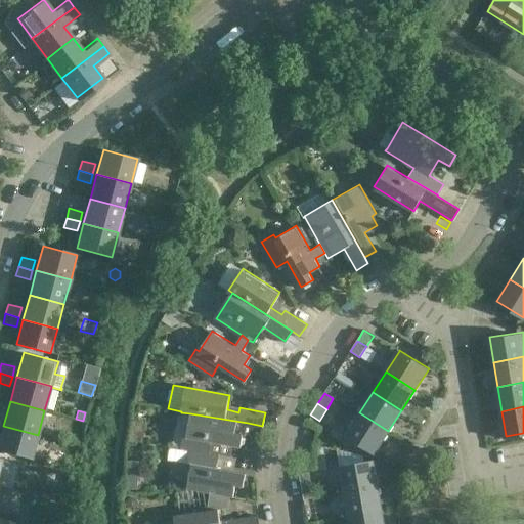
[(375,452),(388,431),(359,412),(346,434),(375,452)]
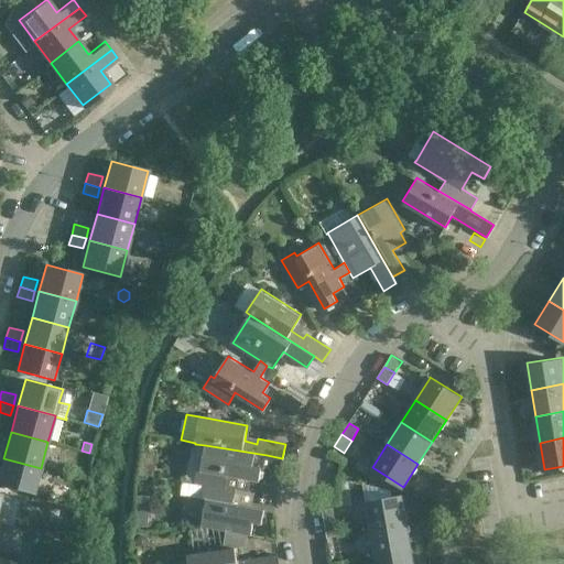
[(196,476),(195,483),(204,485),(223,487),(225,476),(257,481),(259,469),(263,470),(267,455),(205,445),(201,470),(196,470),(196,476)]
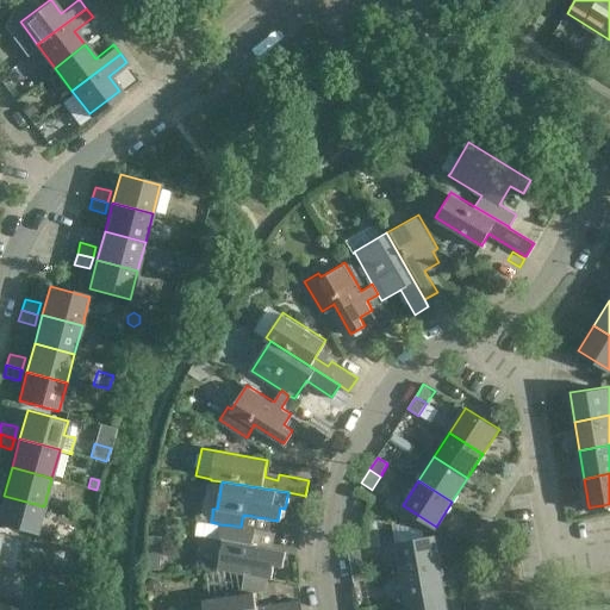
[(151,506),(153,506),(166,509),(168,509),(172,491),(155,489),(151,506)]
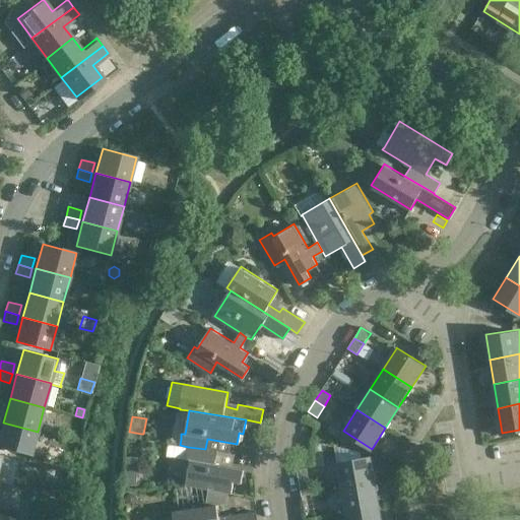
[(38,432),(3,423),(0,434),(0,447),(30,456),(38,432)]
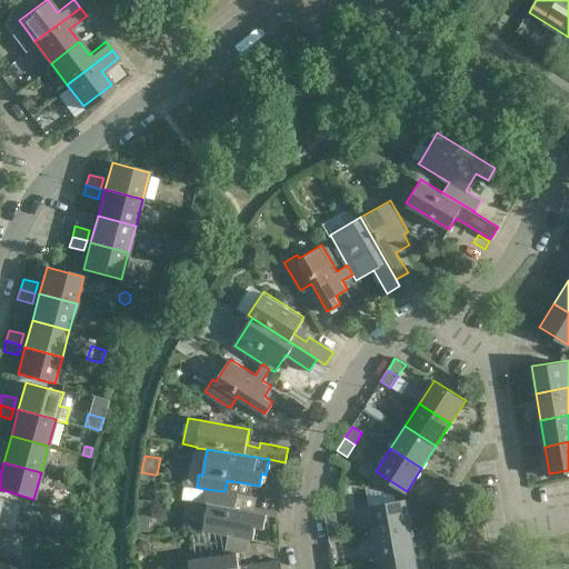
[(235,493),(225,491),(206,489),(203,502),(208,502),(202,529),(249,538),(251,526),(260,527),(262,513),(231,507),(235,493)]
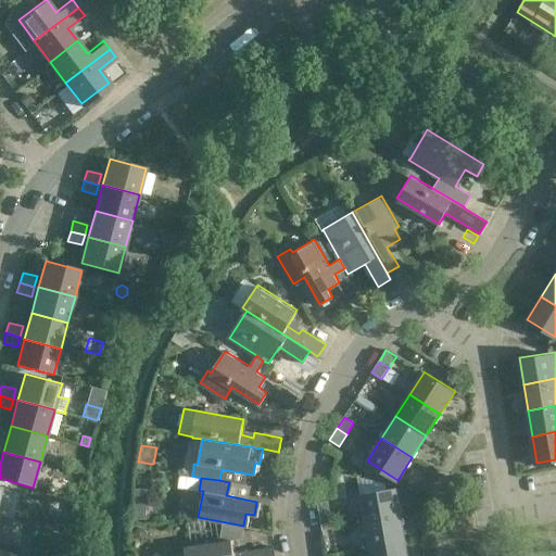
[(361,493),(365,520),(401,515),(396,488),(361,493)]
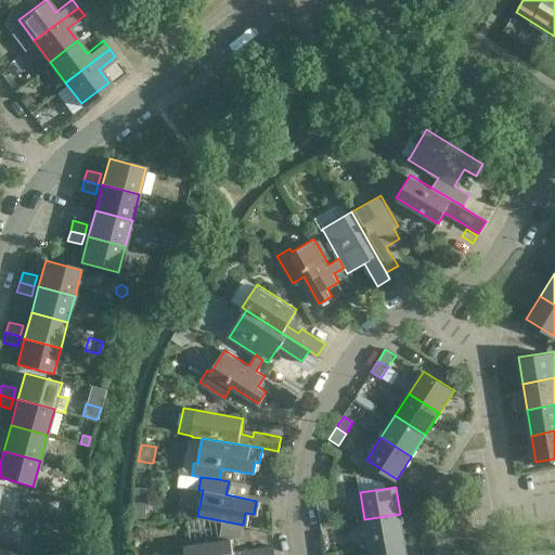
[(319,516),(330,514),(327,501),(317,503),(319,516)]
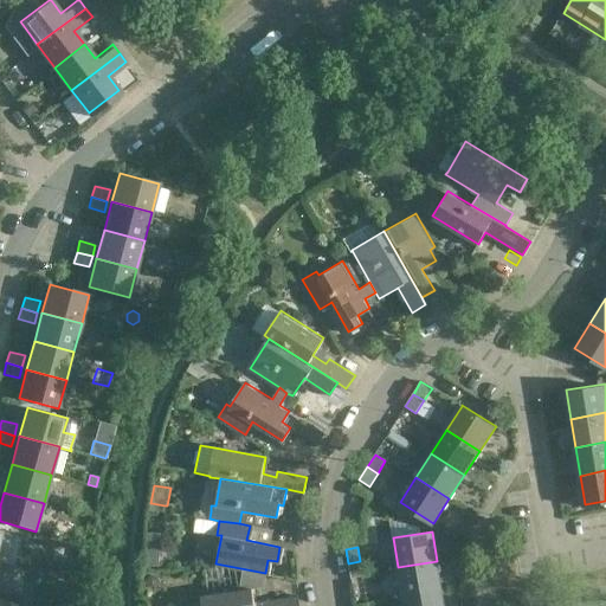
[(159,567),(160,553),(144,552),(143,566),(159,567)]
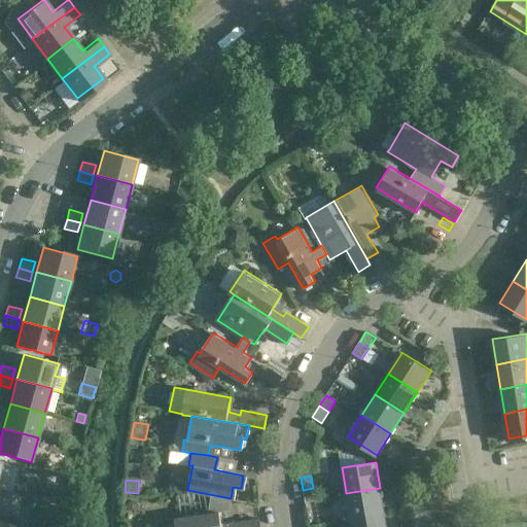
[(313,488),(303,490),(305,503),(315,501),(313,488)]
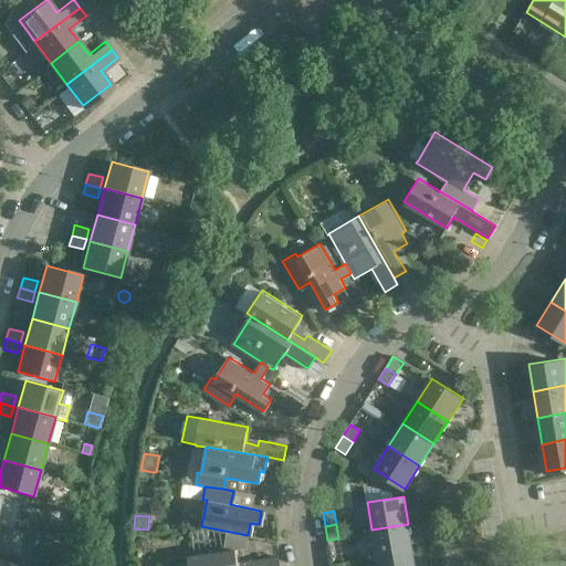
[(376,556),(412,551),(408,524),(371,530),(376,556)]
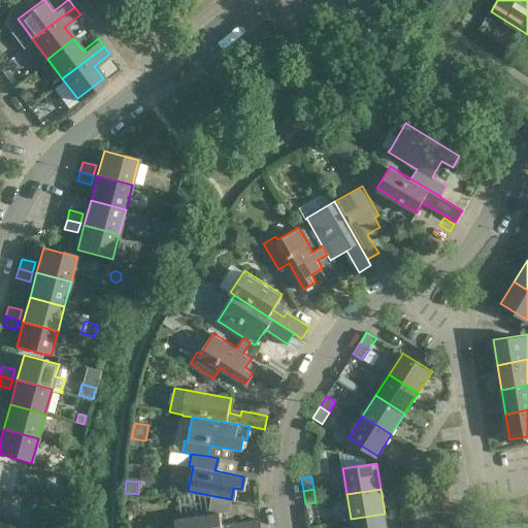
[(65,494),(57,492),(53,494),(51,504),(61,507),(65,494)]
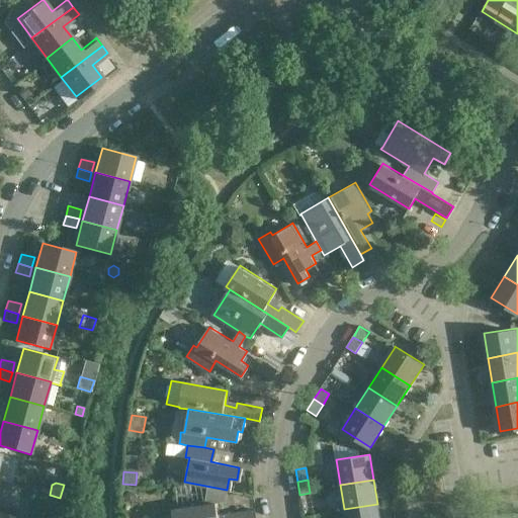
[(172,508),(173,517),(256,517),(255,509),(223,513),(223,517),(218,517),(217,502),(172,508)]
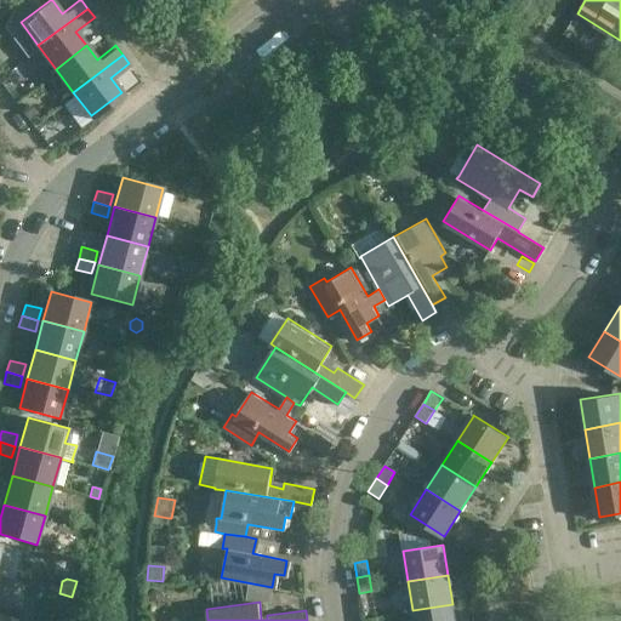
[(455,620),(453,604),(412,610),(414,620),(455,620)]
